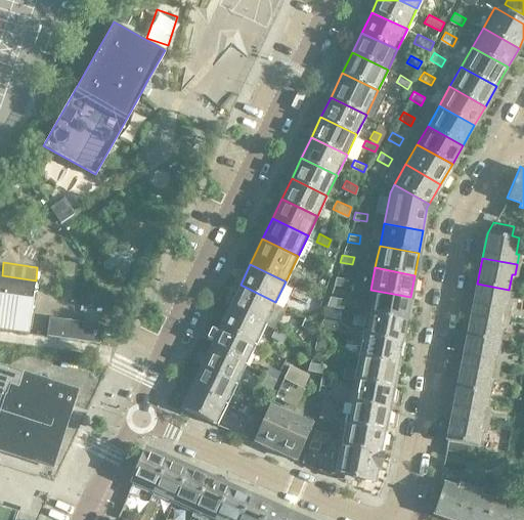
[(0,327),(29,332),(36,280),(2,275),(0,274),(0,327)]
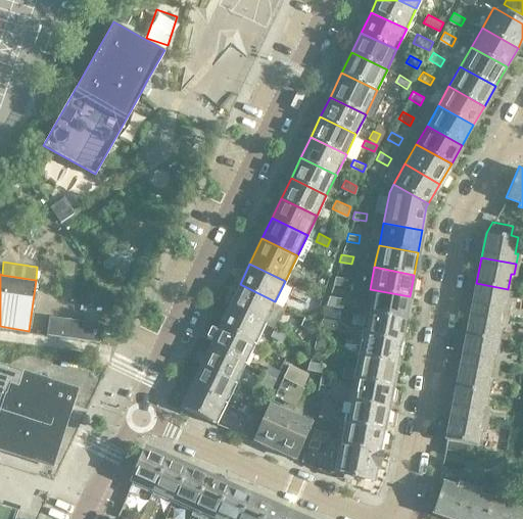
[(346,278),(335,276),(333,284),(349,287),(350,282),(346,282),(346,278)]
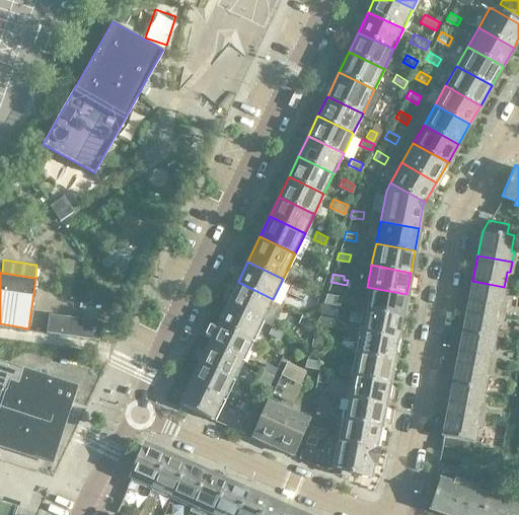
[(472,281),(467,306),(502,313),(504,302),(501,302),(504,287),(472,281)]
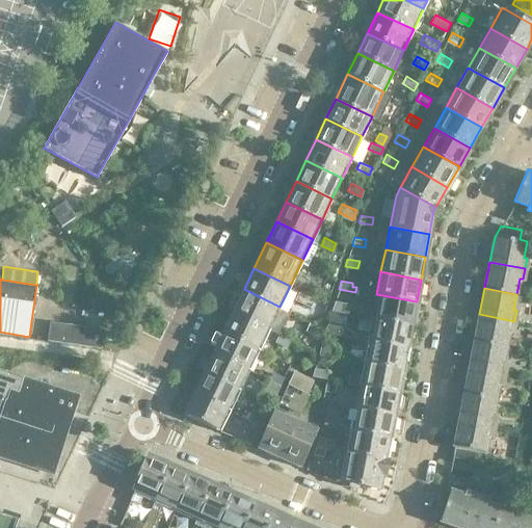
[(244,289),(234,310),(270,327),(280,307),(244,289)]
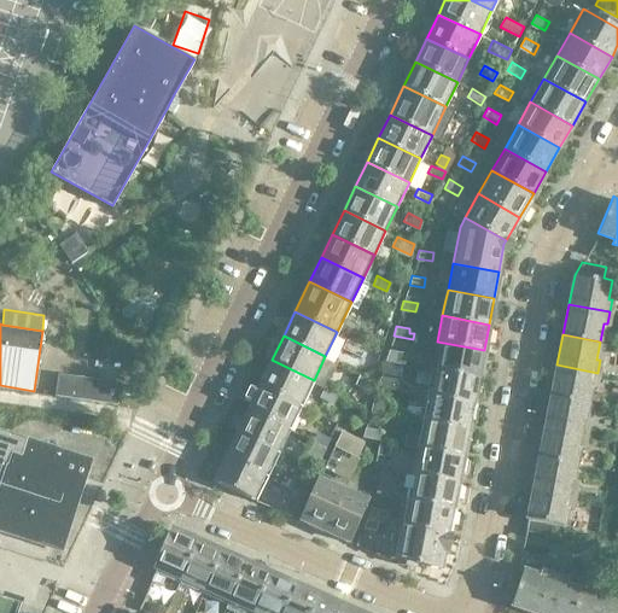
[(365,346),(347,338),(342,348),(360,356),(365,346)]
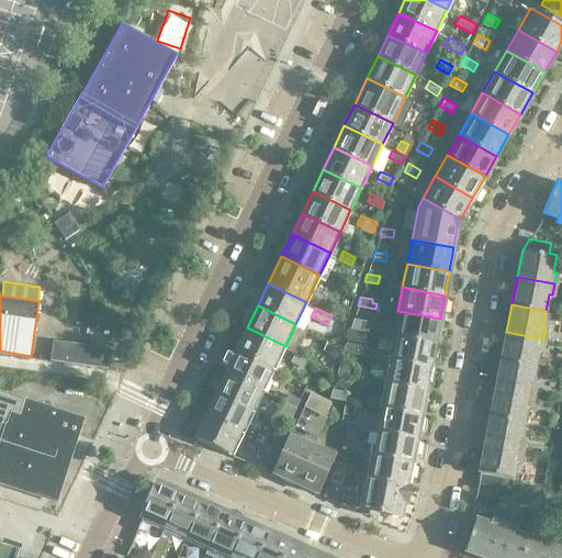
[(397,311),(393,335),(435,343),(440,319),(397,311)]
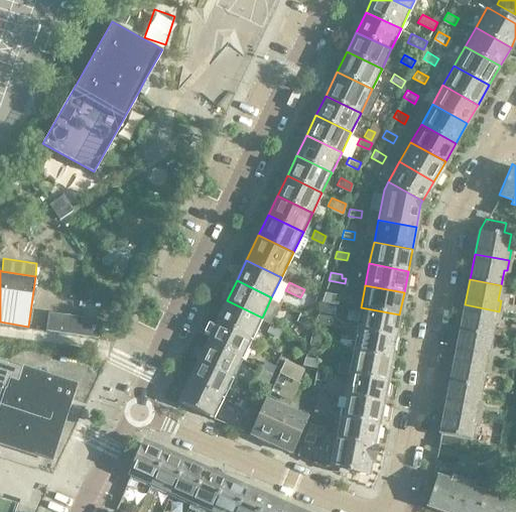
[(336,295),(324,293),(321,300),(335,303),(336,295)]
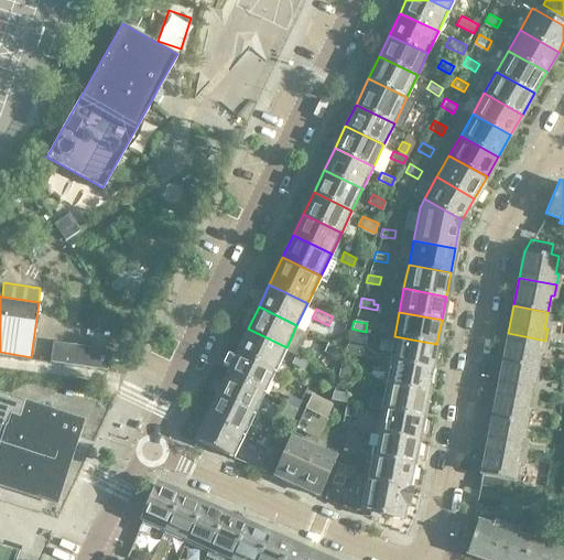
[(248,329),(238,351),(275,368),(286,347),(248,329)]
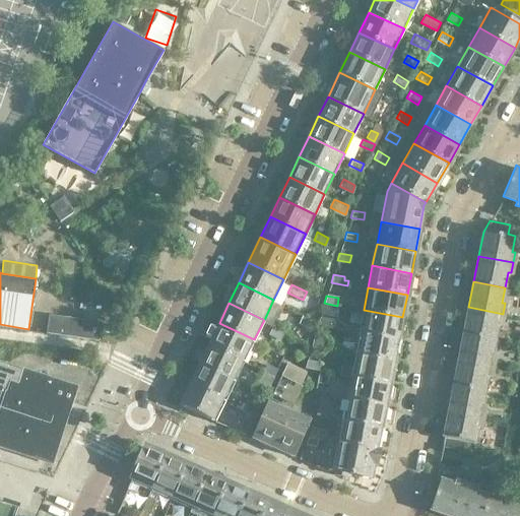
[(468,307),(463,332),(495,338),(497,323),(501,324),(503,314),(468,307)]
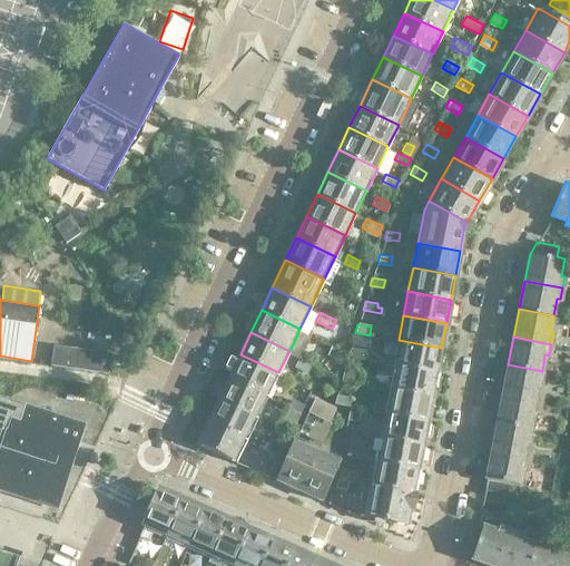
[(333,347),(320,340),(314,353),(326,359),(333,347)]
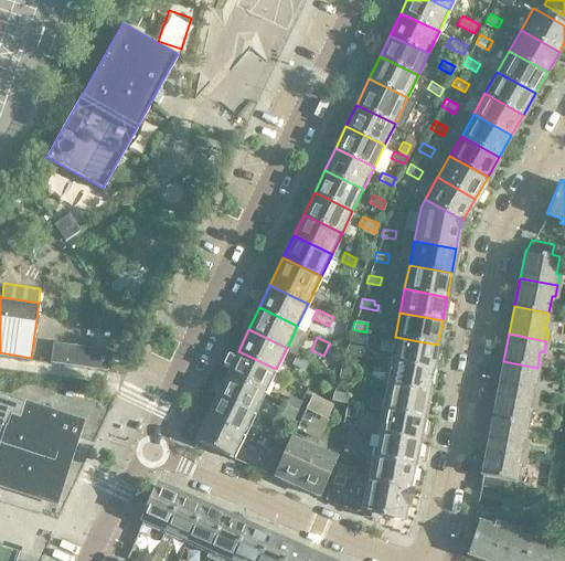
[(395,337),(391,360),(433,368),(437,345),(395,337)]
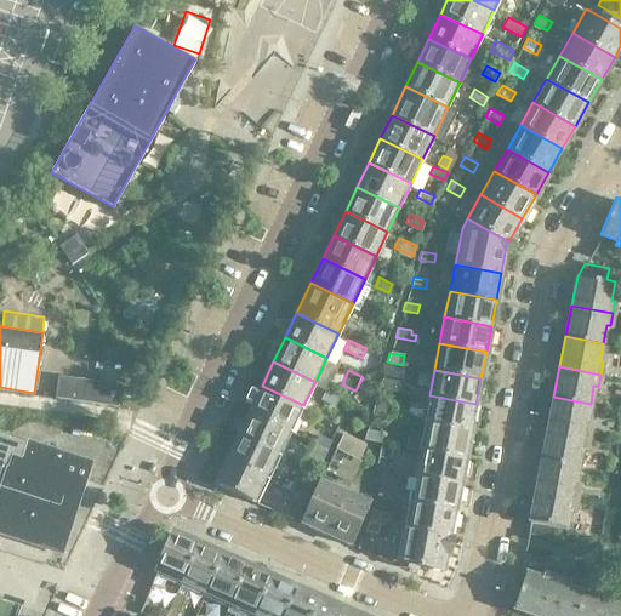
[(120,394),(121,383),(97,380),(58,374),(56,395),(118,404),(119,405),(119,404),(120,397),(120,394)]
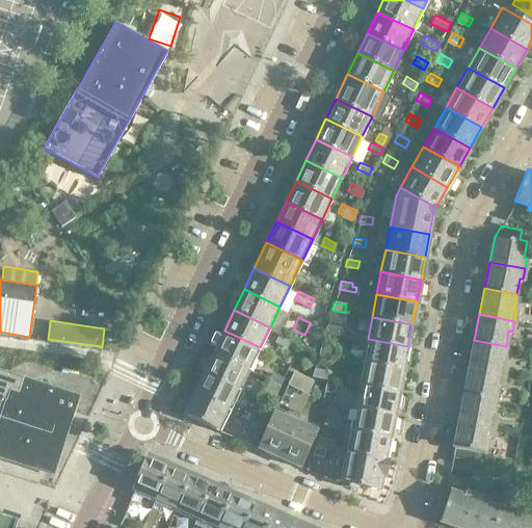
[(339,326),(327,324),(324,333),(337,334),(339,326)]
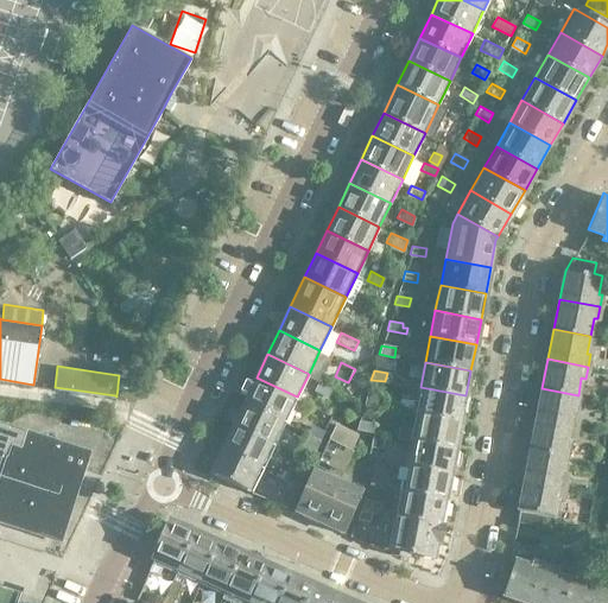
[(257,378),(245,401),(286,420),(291,423),(296,414),(290,412),(297,397),(257,378)]
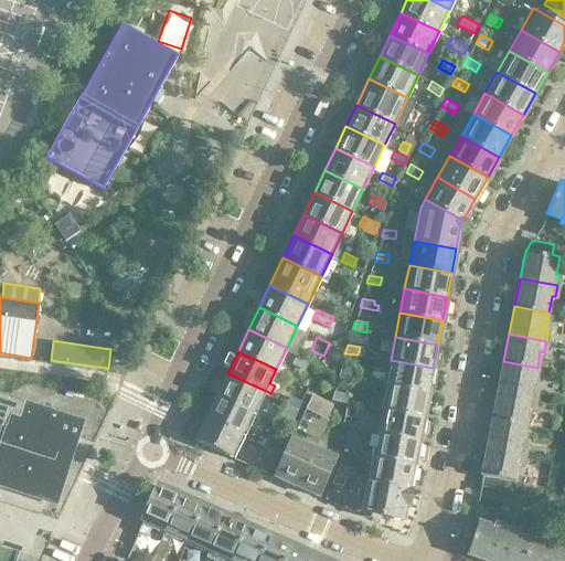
[(308,361),(295,355),(290,362),(304,369),(308,361)]
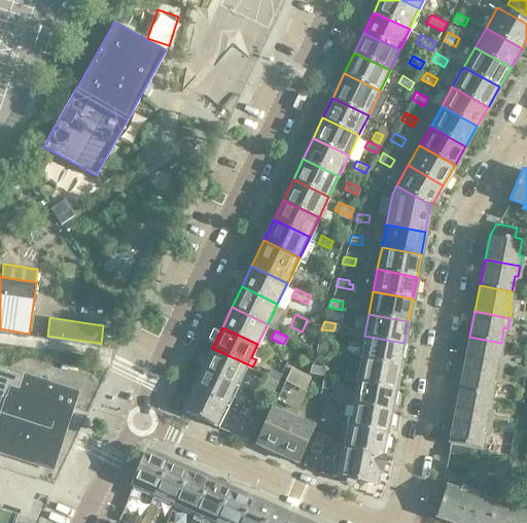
[(364,336),(359,357),(399,365),(403,343),(364,336)]
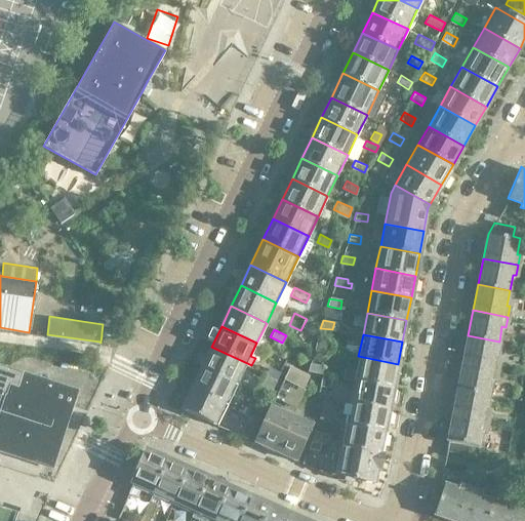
[(468,335),(462,361),(498,368),(500,358),(496,357),(499,342),(468,335)]
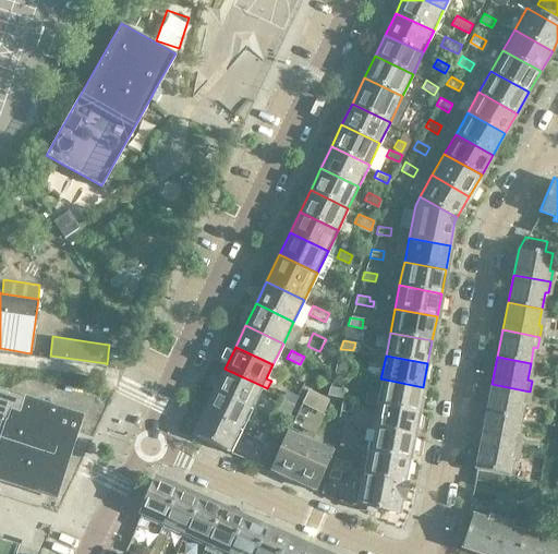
[(337,360),(335,372),(351,375),(353,363),(337,360)]
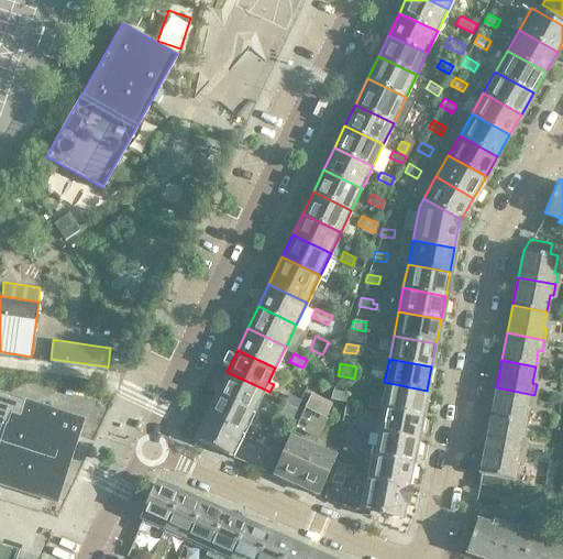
[(227,372),(217,393),(254,412),(265,390),(227,372)]
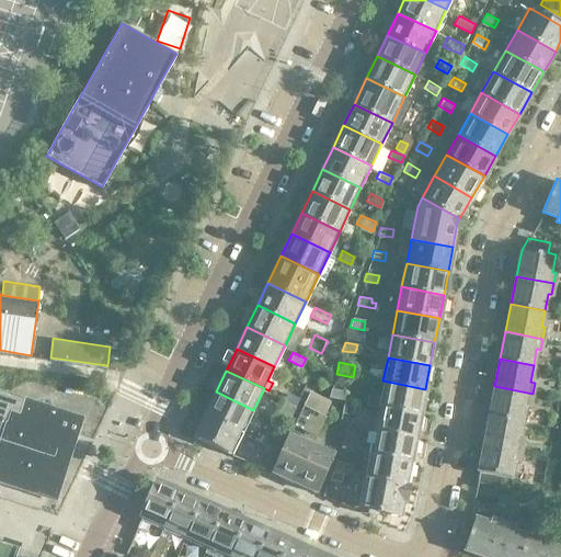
[(366,402),(378,405),(421,412),(425,389),(382,381),(380,395),(368,391),(366,402)]
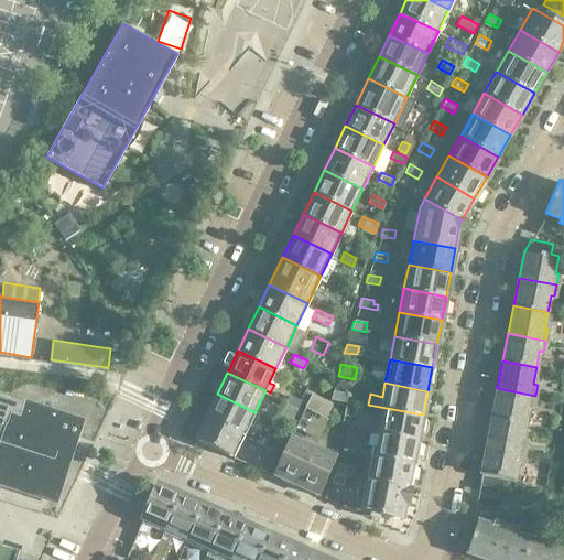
[(348,391),(334,388),(332,396),(347,399),(348,391)]
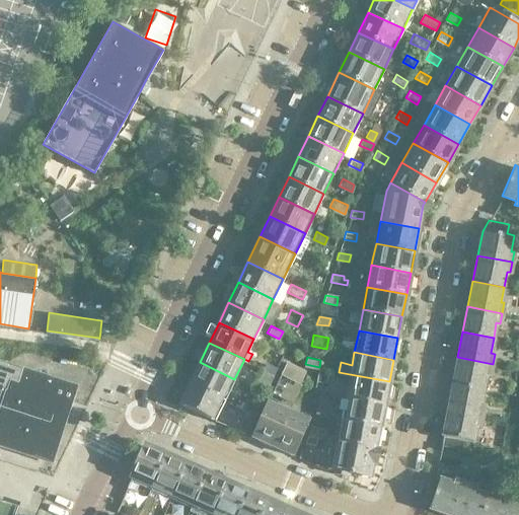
[(457,357),(452,383),(484,389),(487,373),(490,374),(493,364),(457,357)]
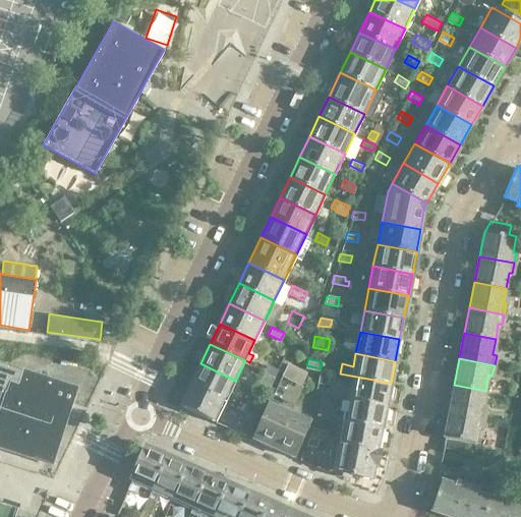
[(294,403),(302,385),(301,384),(307,370),(304,369),(288,360),(273,393),(294,403)]
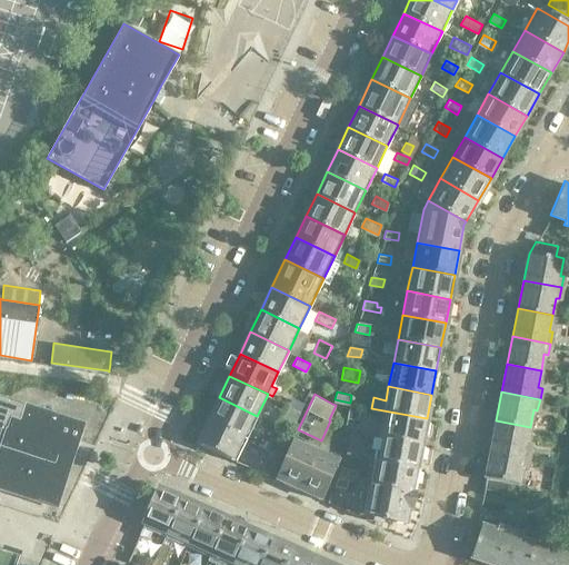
[(305,402),(292,396),(288,405),(300,410),(305,402)]
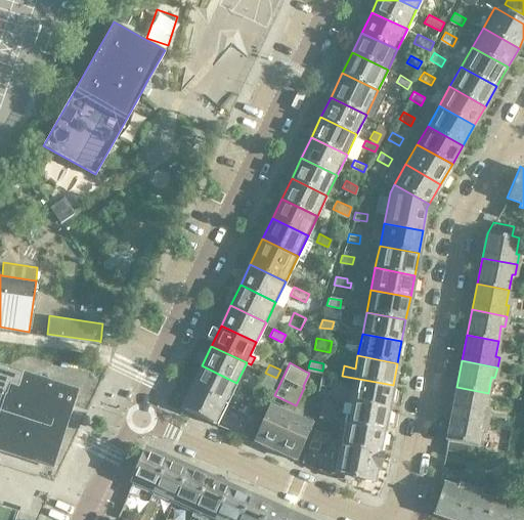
[(0,445),(54,463),(77,390),(0,365),(0,445)]
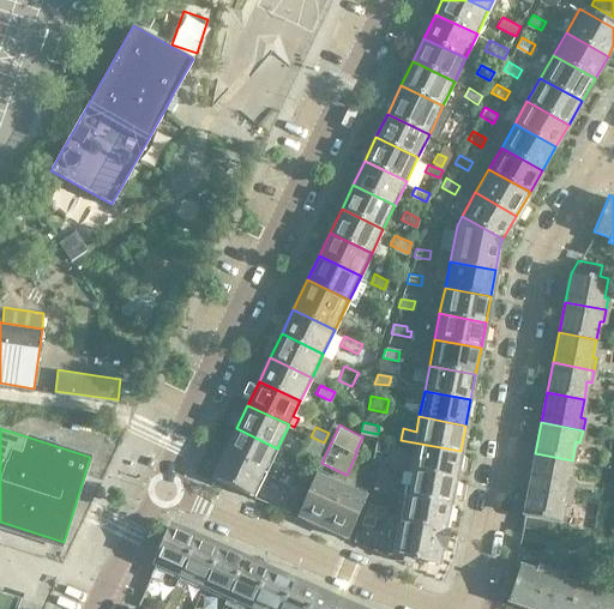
[(236,428),(226,452),(266,471),(277,448),(236,428)]
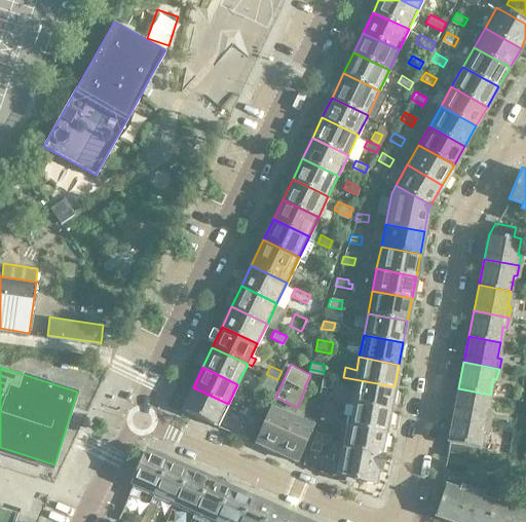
[(266,374),(258,393),(269,398),(277,380),(266,374)]
